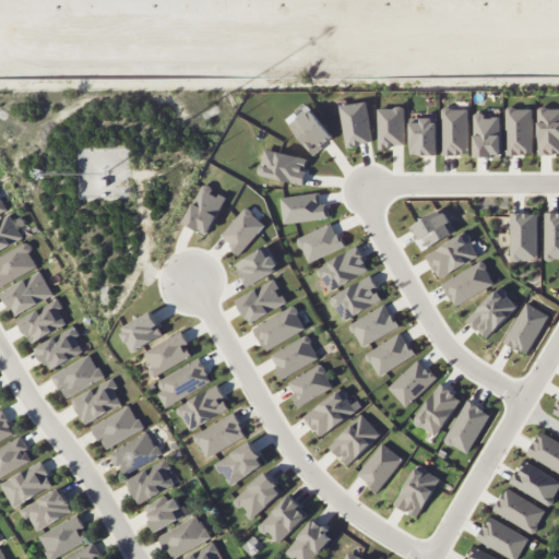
[(341,105),(345,146),(371,143),(367,102),(341,105)]
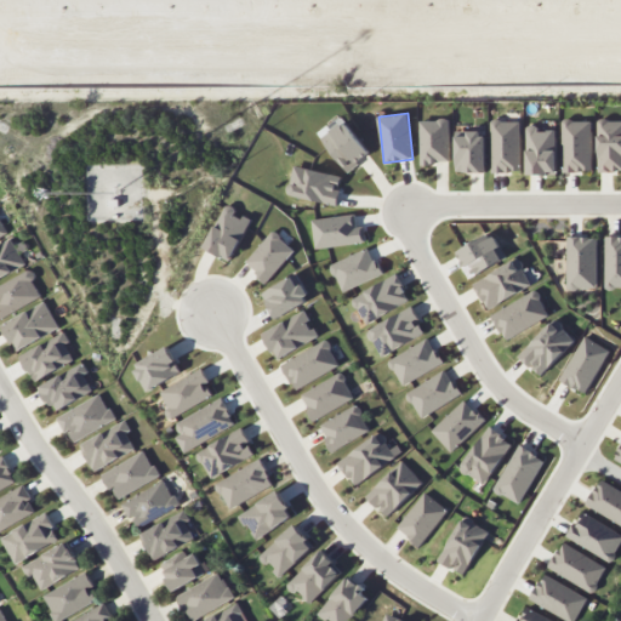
[(329,125),(318,132),(346,171),(369,154),(345,119),(331,129),(329,125)]
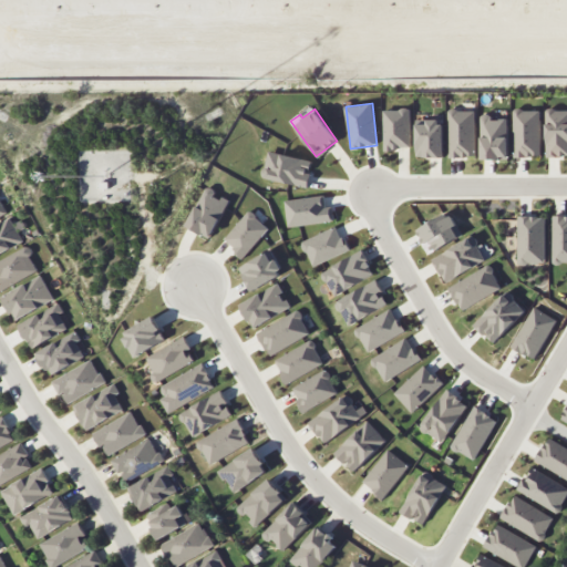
[(410,109),(383,110),(383,148),(411,148),(410,109)]
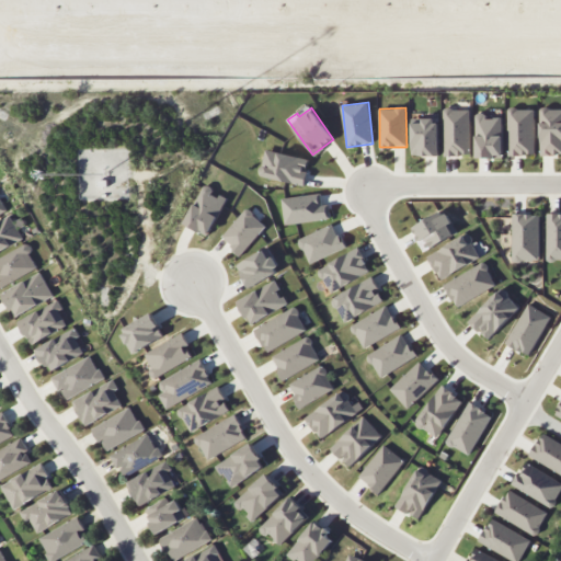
[(560,107),(540,109),(540,155),(560,153),(560,107)]
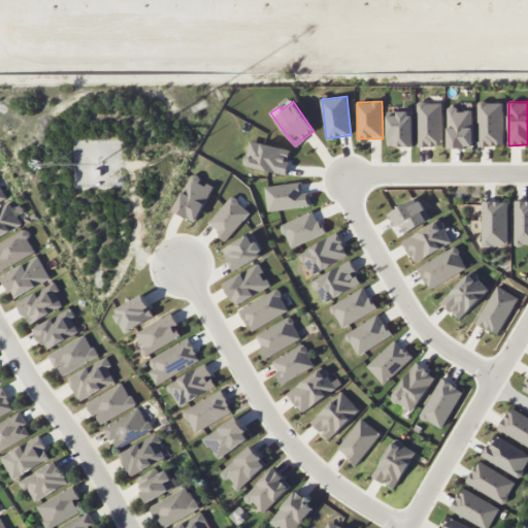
[(441,102),(417,102),(418,146),(442,145),(441,102)]
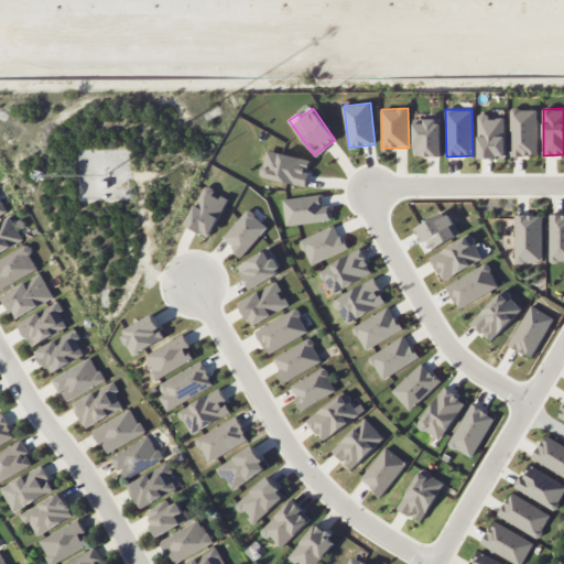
[(511,109),(510,155),(538,155),(538,109),(511,109)]
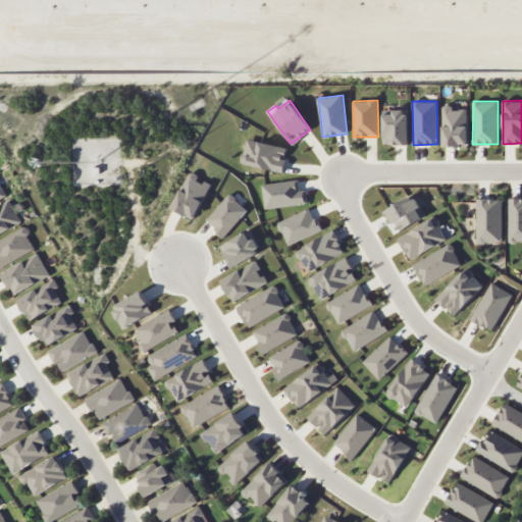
[(468,147),(468,109),(453,109),(453,105),(442,105),(442,146),(468,147)]
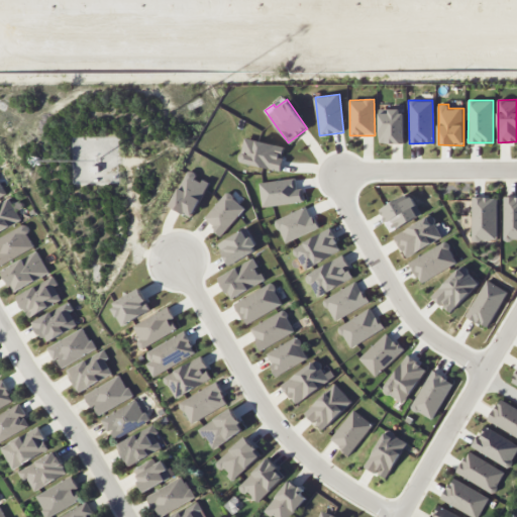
[(379,142),(404,143),(404,110),(390,110),(390,114),(380,114),(379,142)]
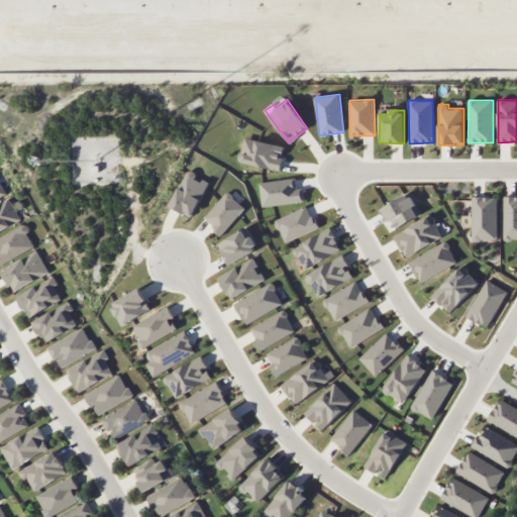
[(285,146),(245,137),(239,162),(280,171),(285,146)]
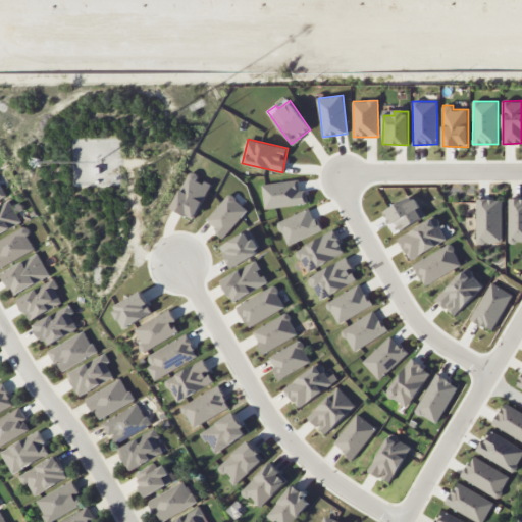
[(194,219),(210,185),(197,178),(199,175),(189,170),(171,209),(194,219)]
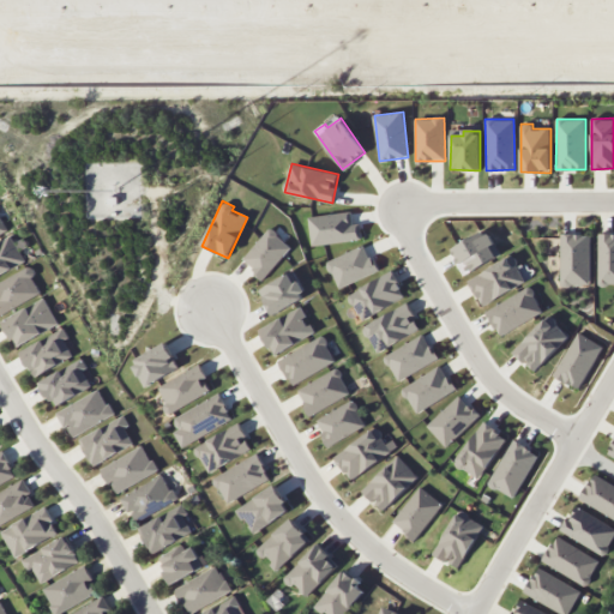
[(311,245),(360,240),(359,223),(353,224),(351,212),(307,216),(311,245)]
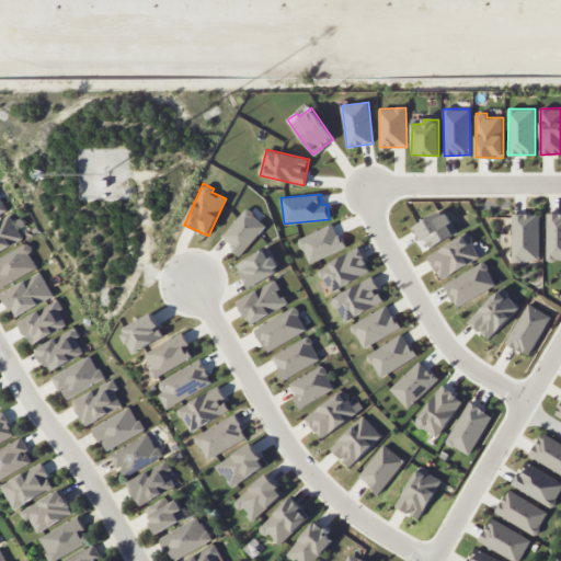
[(240,255),(266,227),(247,208),(220,237),(240,255)]
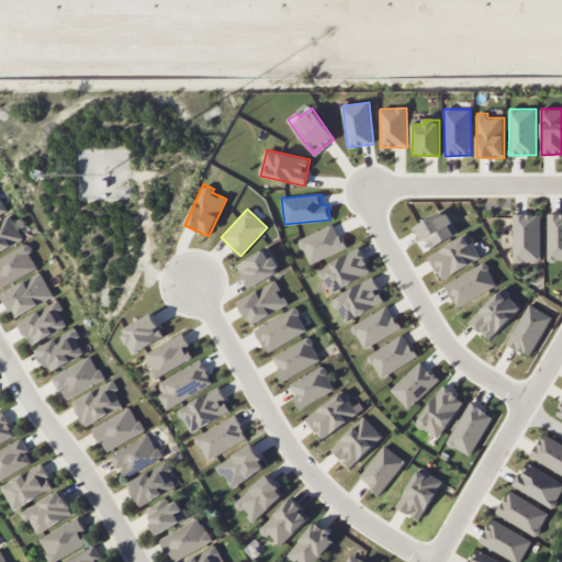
[(458,233),(445,210),(412,228),(425,251),(458,233)]
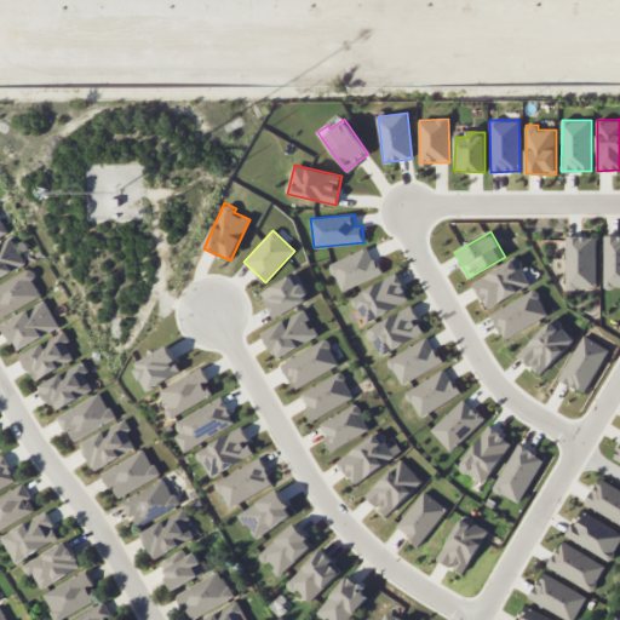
[(566,287),(596,288),(596,236),(567,235),(566,287)]
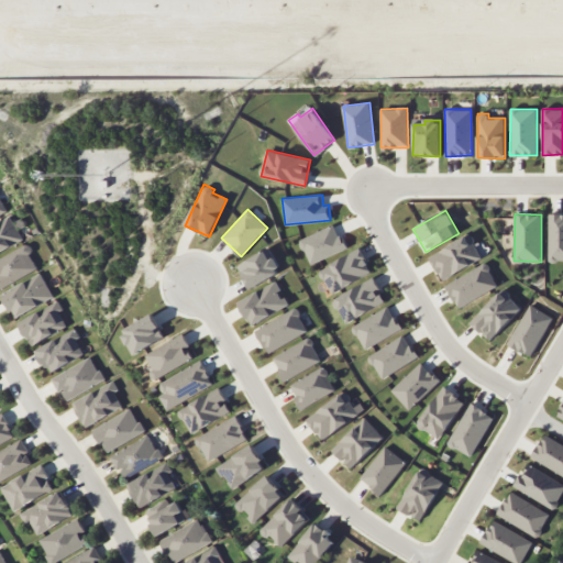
[(562,214),(549,214),(549,262),(562,261),(562,214)]
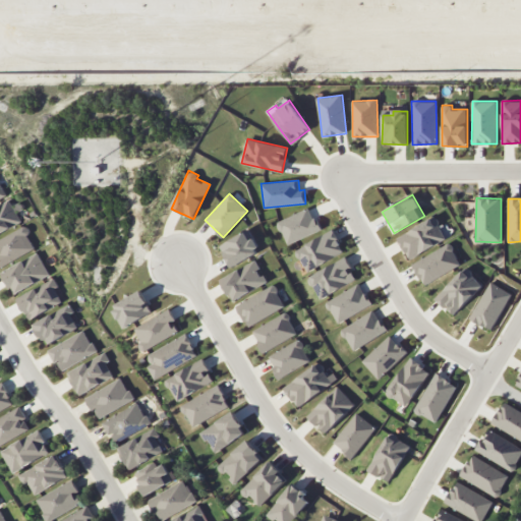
[(0,233),(21,225),(11,201),(0,206),(0,233)]
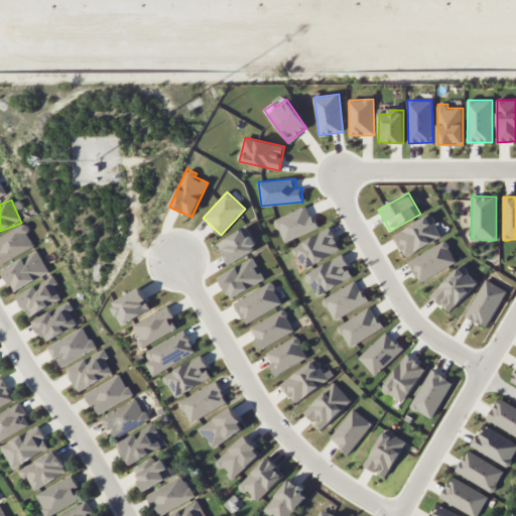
[(316,229),(307,206),(273,220),(283,242),(316,229)]
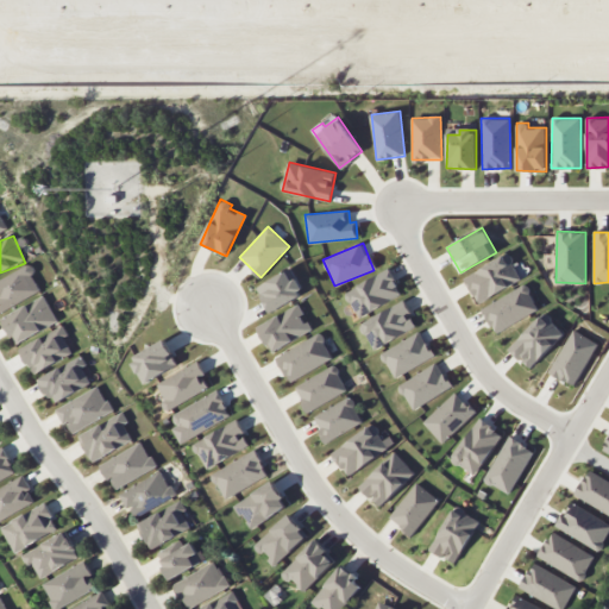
[(464,277),(478,303),(522,278),(508,252),(464,277)]
